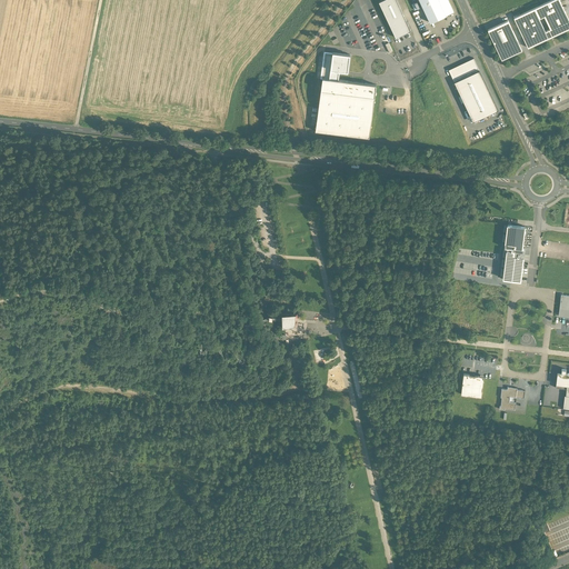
[(396,0),(382,0),(379,2),(396,39),(411,31),(396,0)]
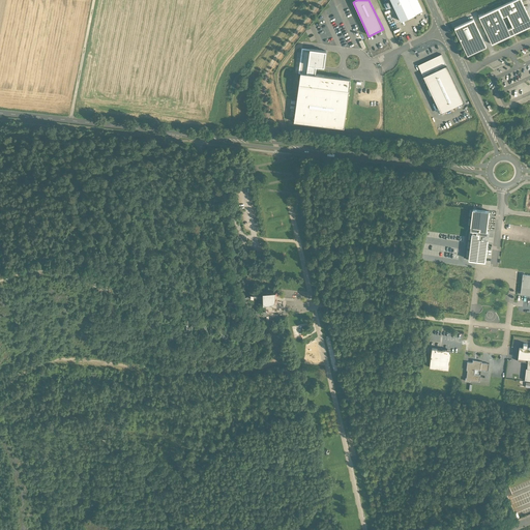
[(408,0),(390,0),(401,22),(415,15),(408,0)]
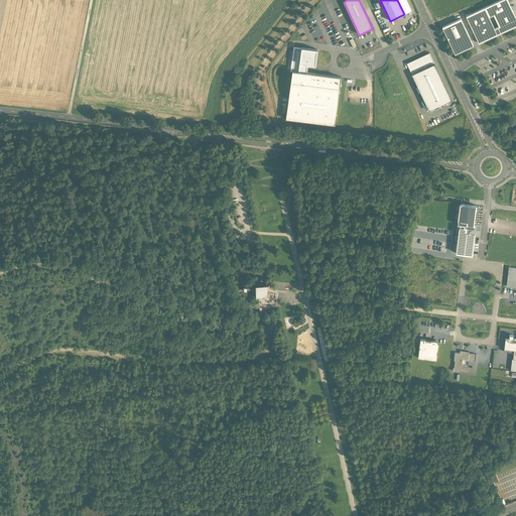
[(411,11),(405,0),(397,0),(404,14),(411,11)]
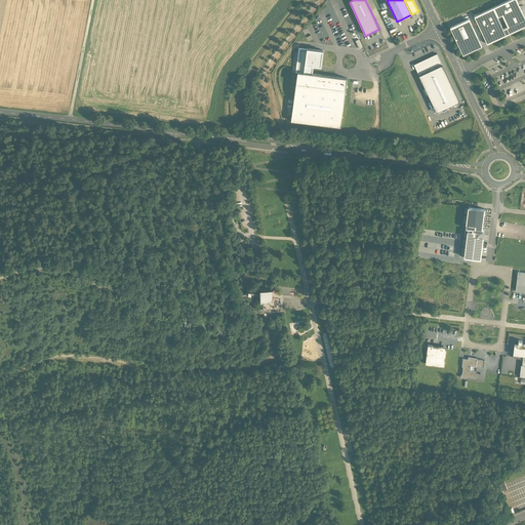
[(524,18),(516,0),(510,0),(493,8),(497,17),(502,15),(508,28),(507,28),(510,34),(524,27),(524,18)]
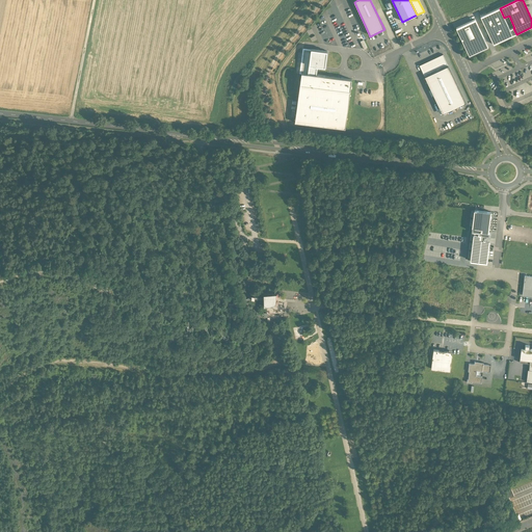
[(500,8),(480,17),(494,46),(516,34),(513,28),(509,30),(504,18),(500,8)]
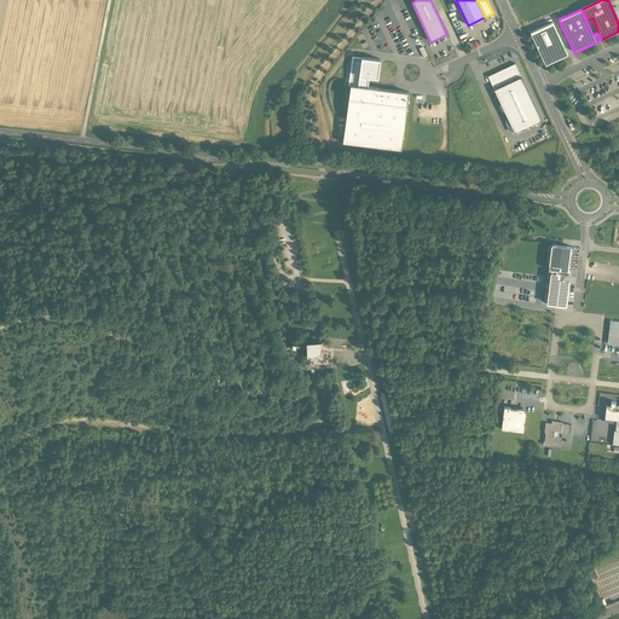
[(553,23),(531,33),(545,65),(568,56),(553,23)]
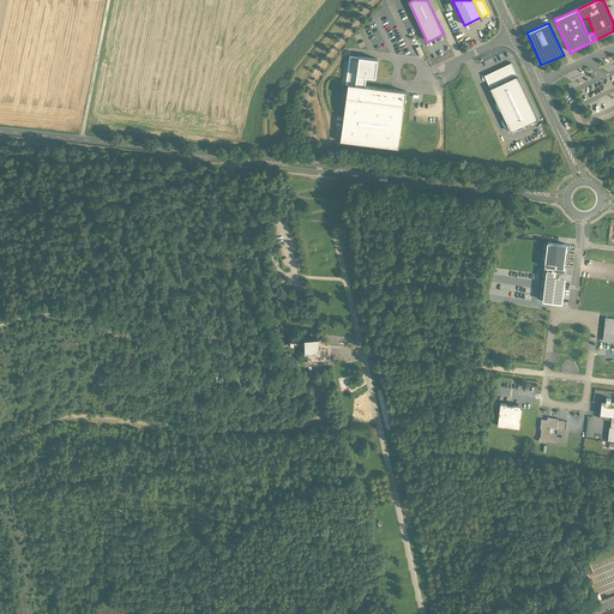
[(359,56),(350,55),(345,85),(348,85),(348,84),(365,86),(367,77),(375,78),(378,59),(359,56)]
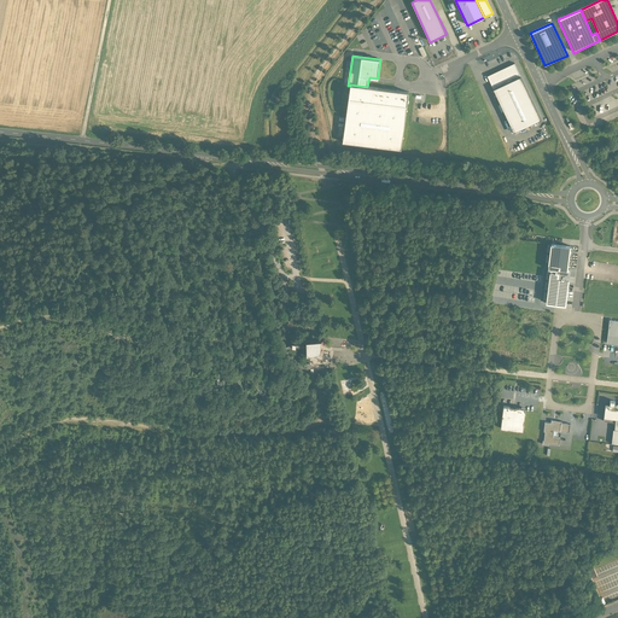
[(514,64),(488,76),(494,89),(520,77),(514,64)]
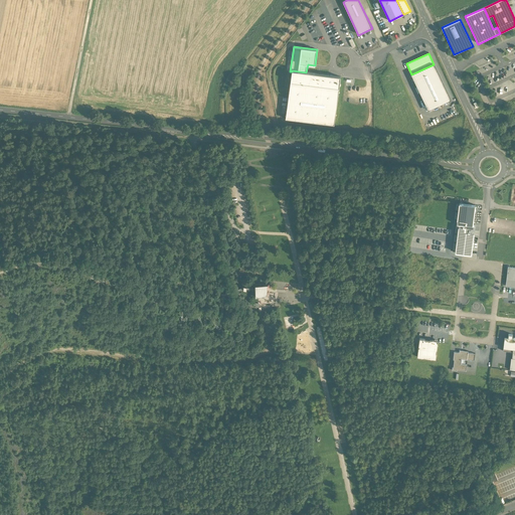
[(434,64),(411,74),(428,111),(451,101),(434,64)]
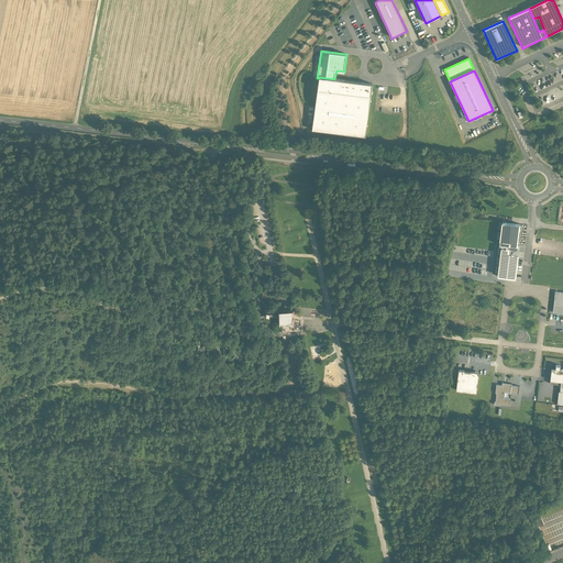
[(319,77),(319,78),(312,130),(365,138),(373,85),(334,79),(319,77)]
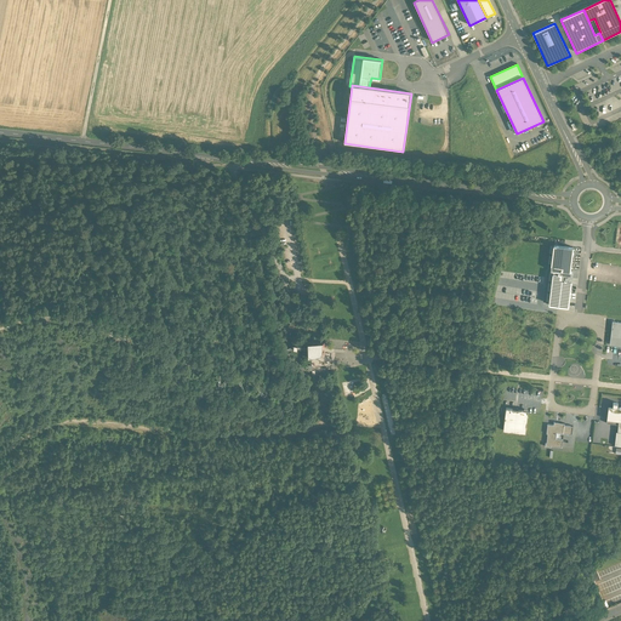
[(573,249),(554,246),(551,269),(553,271),(550,305),(568,306),(571,273),(569,272),(571,256),(574,257),(574,254),(571,254),(573,249)]
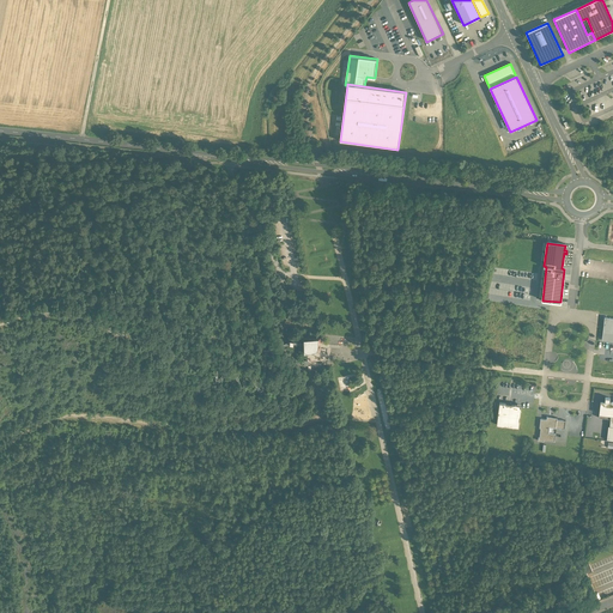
[(320,339),(305,341),(305,354),(309,354),(310,356),(317,353),(317,352),(320,351),(320,339)]
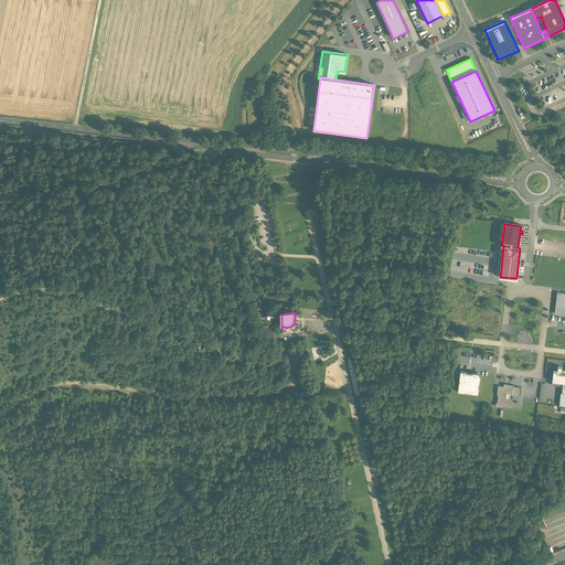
[(562,386),(560,405),(564,406),(564,371),(553,370),(552,384),(562,386)]
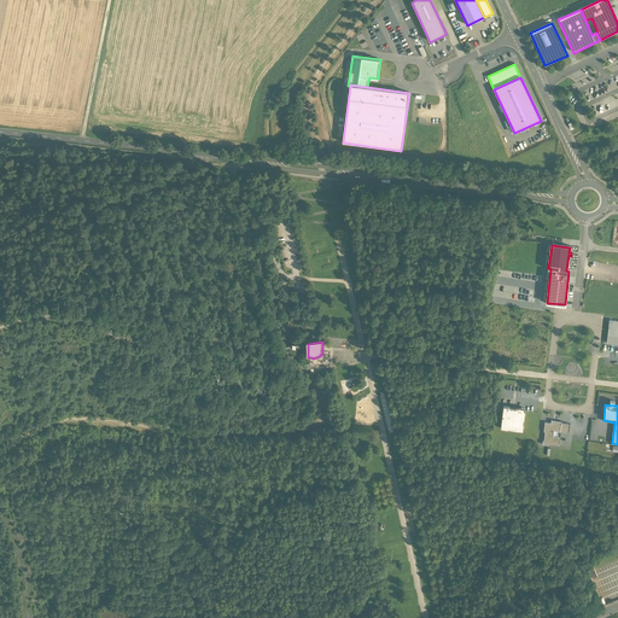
[(516,410),(509,409),(509,407),(503,406),(502,417),(503,417),(503,419),(502,421),(501,421),(501,429),(507,429),(507,427),(509,427),(508,430),(523,431),(524,425),(522,424),(522,423),(524,423),(525,412),(525,409),(516,408),(516,410)]
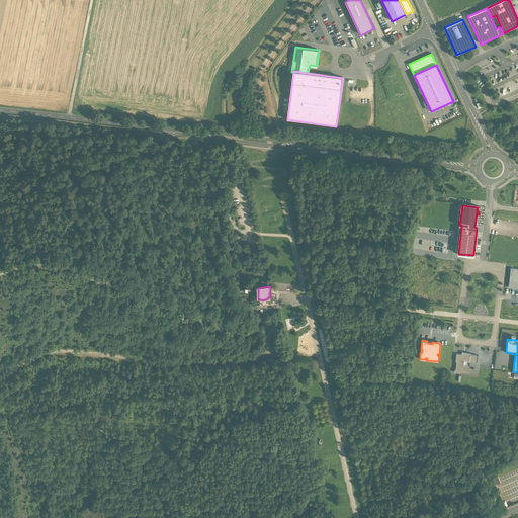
[(478,355),(470,355),(470,353),(466,353),(466,355),(456,354),(455,362),(456,362),(455,370),(454,369),(454,372),(459,373),(459,372),(468,373),(469,366),(463,366),(463,361),(477,362),(478,355)]
